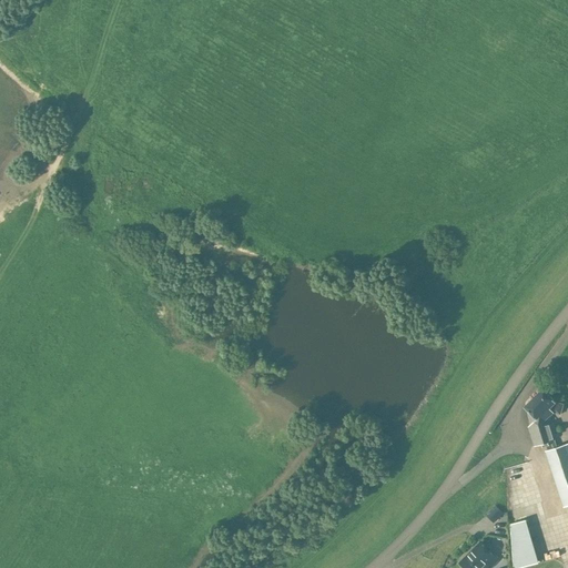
[(529,427),(535,446),(545,443),(548,449),(557,447),(547,417),(553,412),(560,415),(564,405),(556,403),(543,388),(525,406),(537,418),(529,427)]
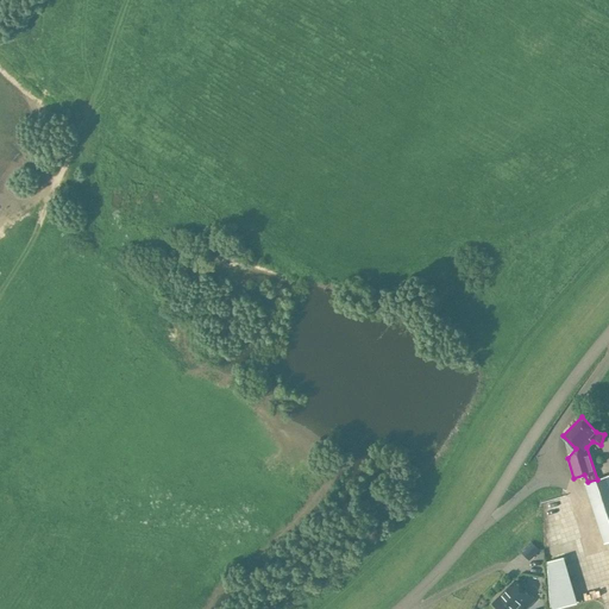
[(588,482),(586,483),(607,542),(608,541),(608,475),(597,479),(588,482)]
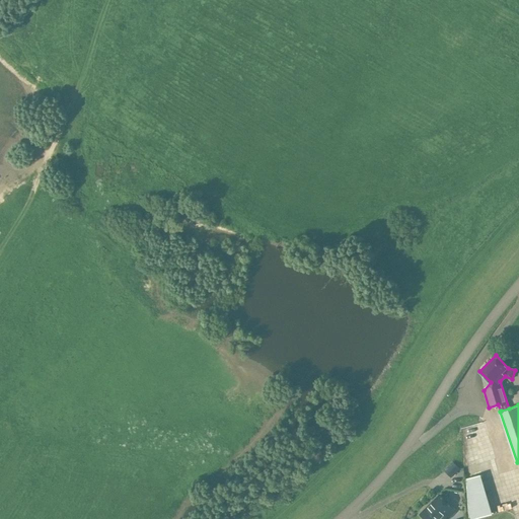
[(464,432),(485,428),(484,422),(463,427),(464,432)]
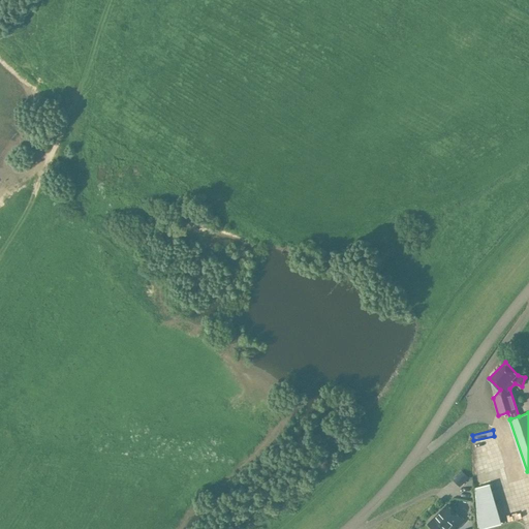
[(477,471),(479,477),(497,471),(495,465),(477,471)]
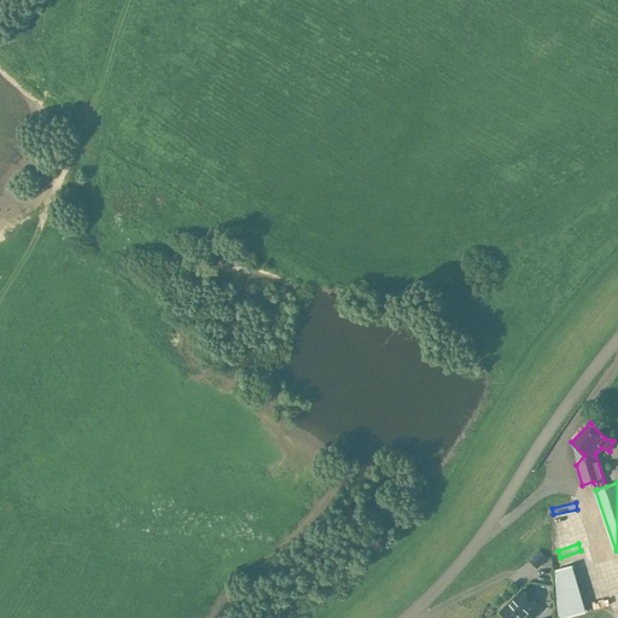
[(548,559),(540,549),(529,560),(537,569),(548,559)]
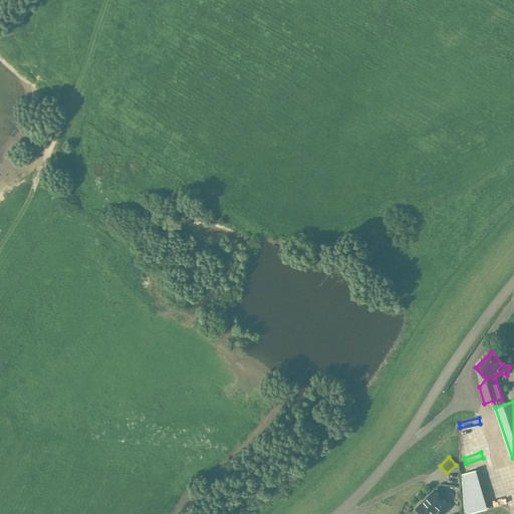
[(470,513),(489,508),(478,469),(459,475),(470,513)]
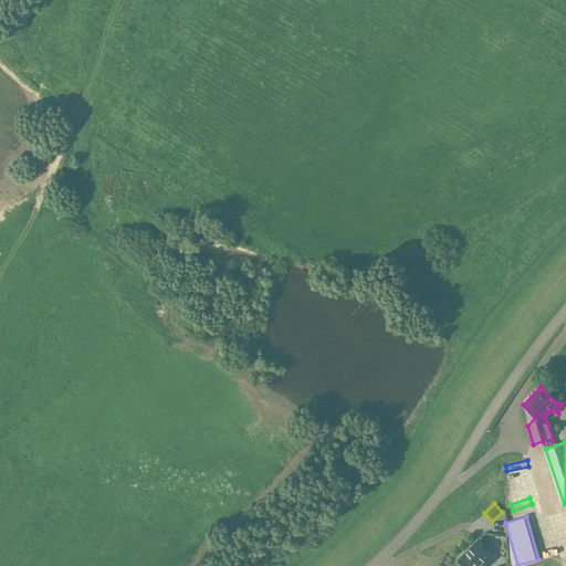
[(496,557),(478,540),(457,561),(462,565),(481,565),(485,562),(490,565),(496,557)]
